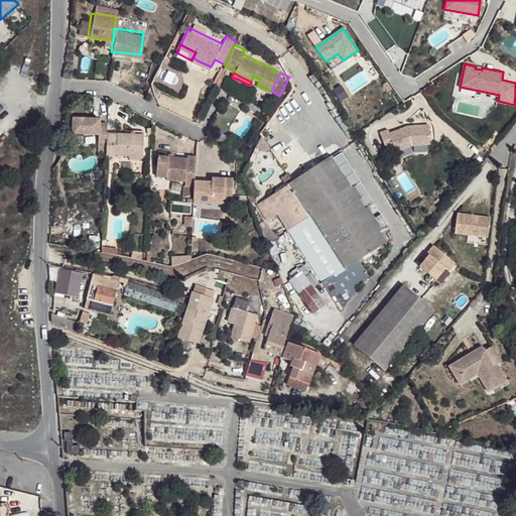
[(105,144),(106,133),(107,123),(101,122),(101,117),(74,116),(73,132),(100,133),(99,144),(105,144)]
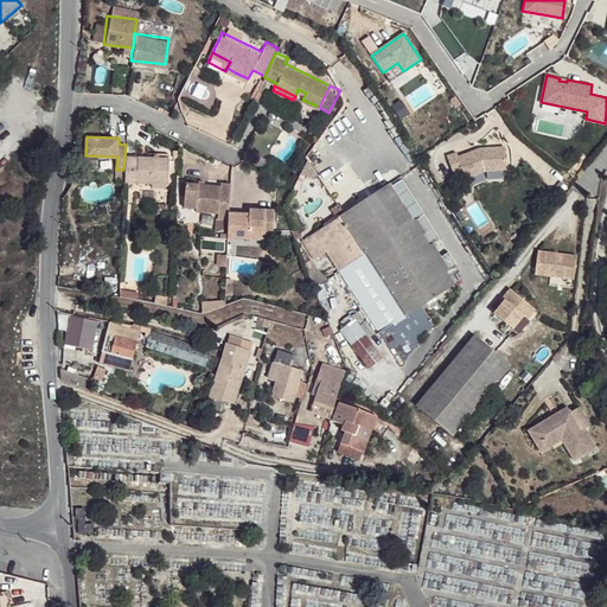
[(458,152),(448,155),(454,173),(464,170),(466,178),(485,171),(508,168),(505,146),(489,147),(489,151),(483,151),(483,148),(480,148),(459,155),(458,152)]
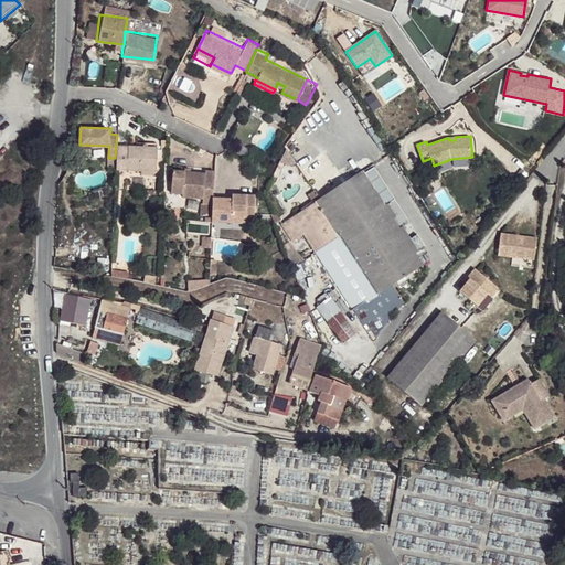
[(131,146),(116,146),(115,158),(115,169),(140,170),(153,170),(156,170),(157,147),(131,146)]
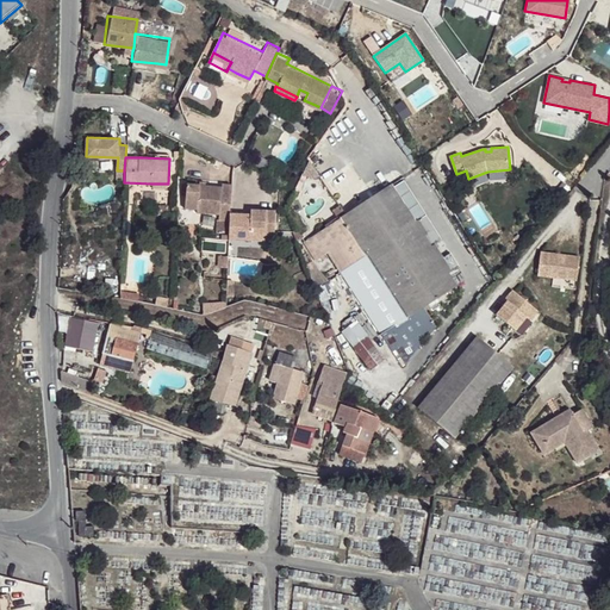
[(387,176),(341,206),(299,235),(311,251),(323,243),(344,278),(397,358),(434,317),(422,298),(452,278),(443,265),(453,259),(398,174),(388,180),(387,176)]
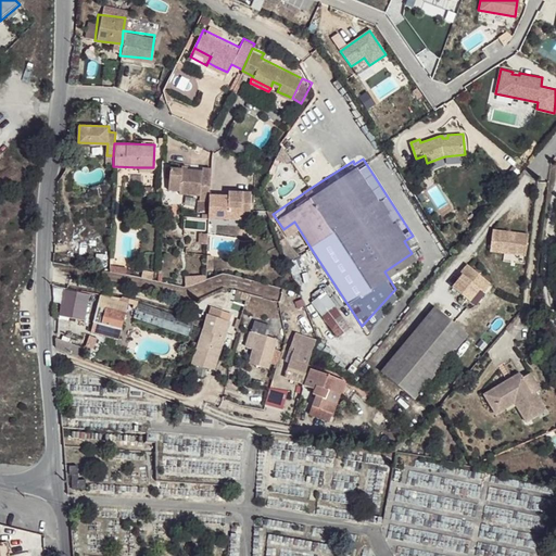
[(210,203),(210,197),(211,171),(202,171),(202,173),(190,173),(180,172),(169,172),(168,192),(179,193),(179,197),(201,197),(200,203),(210,203)]
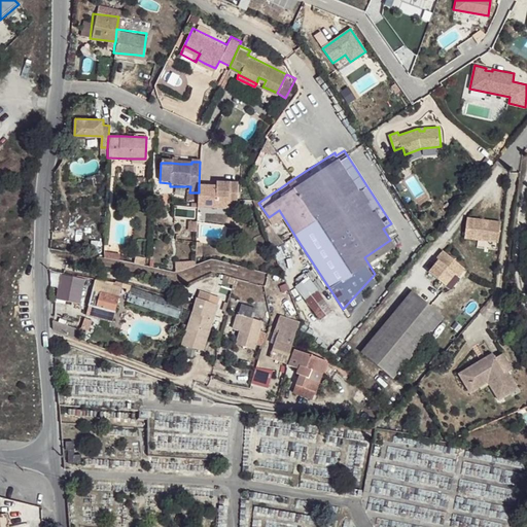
[(217,187),(199,186),(199,192),(198,208),(217,209),(217,205),(231,206),(231,203),(238,203),(239,184),(217,184),(217,187)]
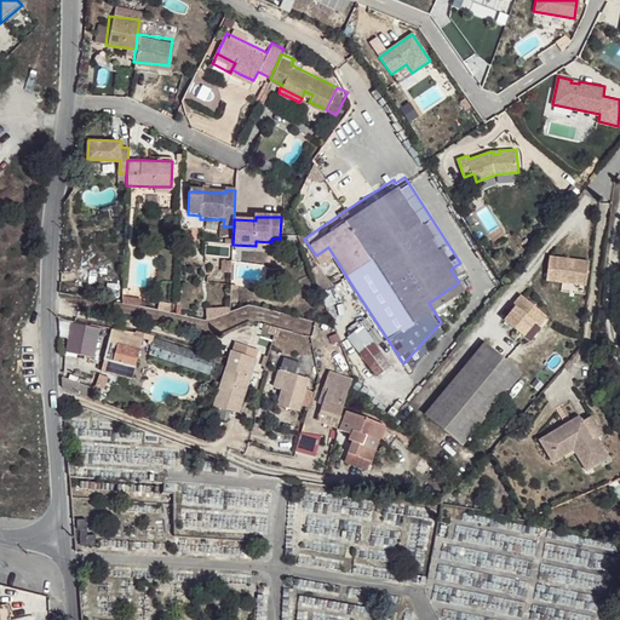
[(546,256),(543,280),(567,282),(583,285),(585,262),(546,256)]
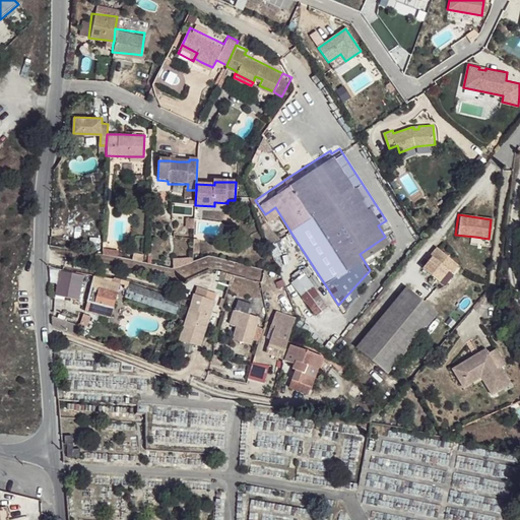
[(475,237),(474,245),(488,247),(489,239),(475,237)]
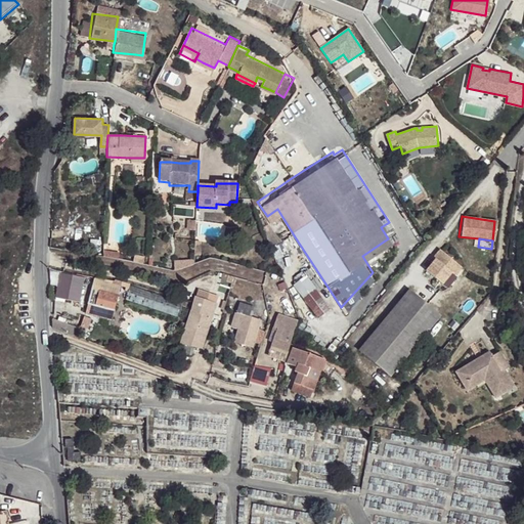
[(431,258),(421,269),(437,282),(446,271),(449,274),(456,266),(436,249),(429,256),(431,258)]
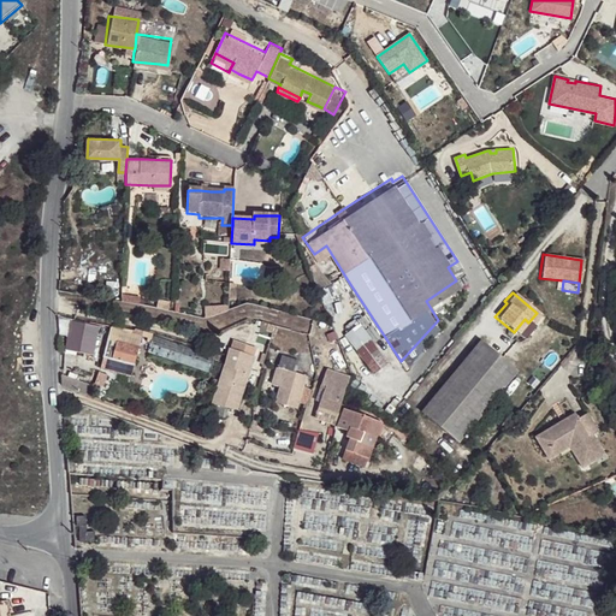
[(363,327),(354,313),(341,323),(351,336),(363,327)]
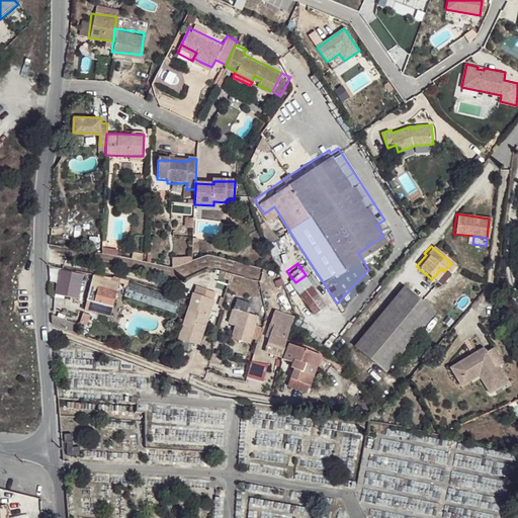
[(441,268),(432,279),(437,284),(454,265),(451,263),(444,271),(441,268)]
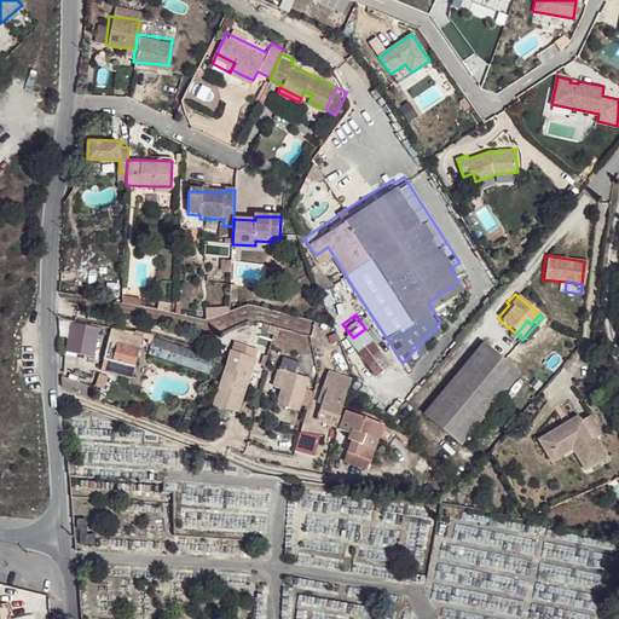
[(97,325),(69,320),(63,351),(91,356),(97,325)]
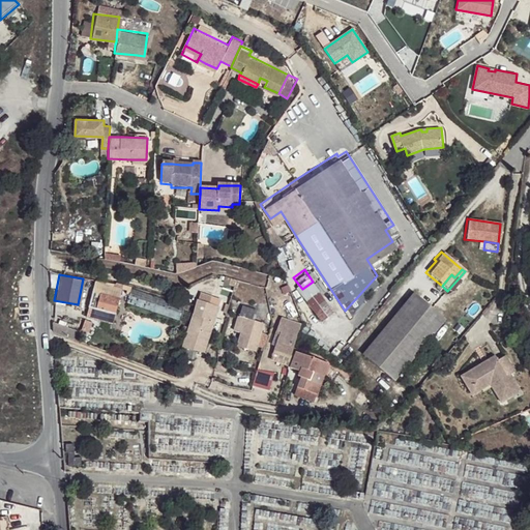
[(91,307),(116,315),(122,288),(97,282),(91,307)]
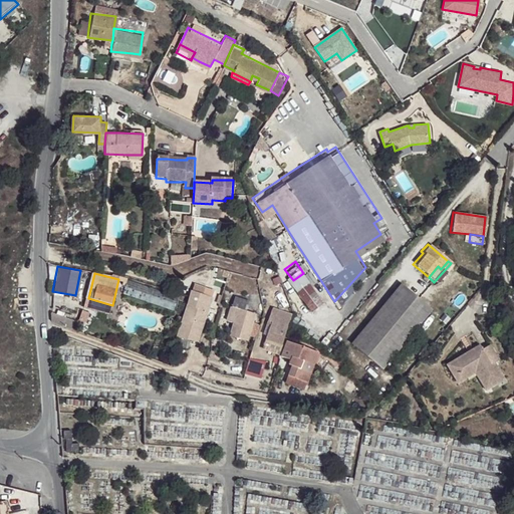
[(318,294),(304,274),(292,283),(306,303),(318,294)]
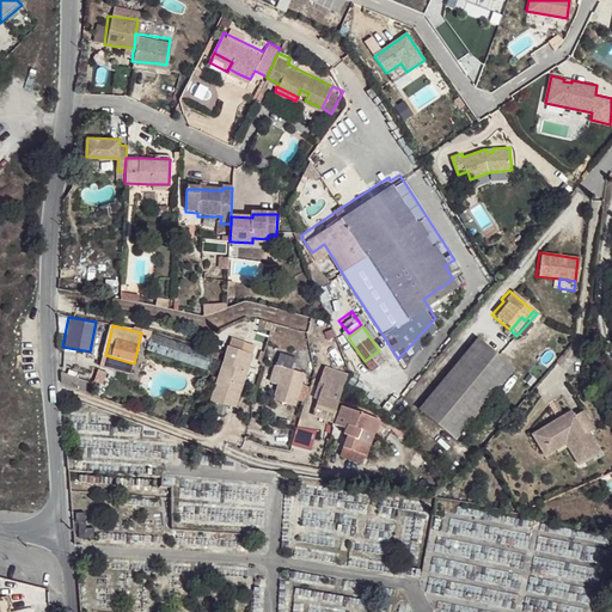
[(212,354),(155,335),(151,350),(206,369),(212,354)]
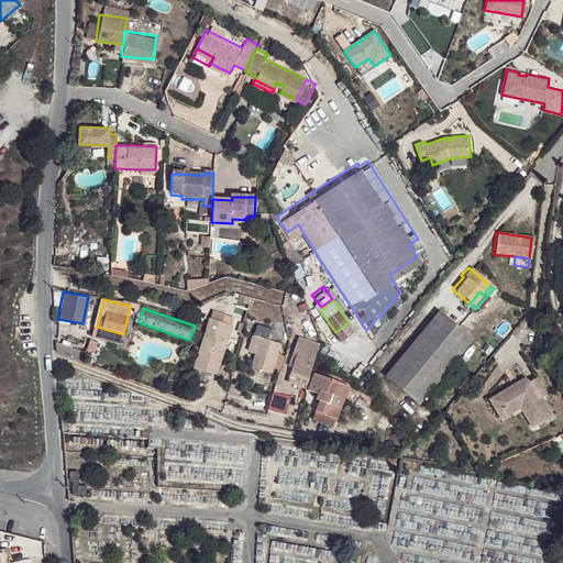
[(477,341),(443,311),(387,374),(421,405),(477,341)]
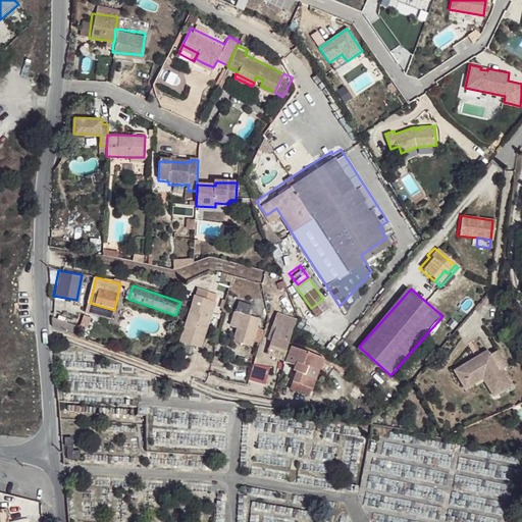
[(198,290),(184,343),(194,346),(204,349),(218,296),(198,290)]
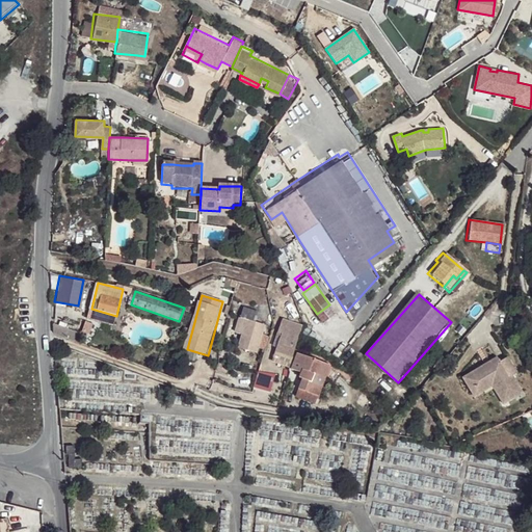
[(238,317),(253,321),(256,312),(241,307),(238,317)]
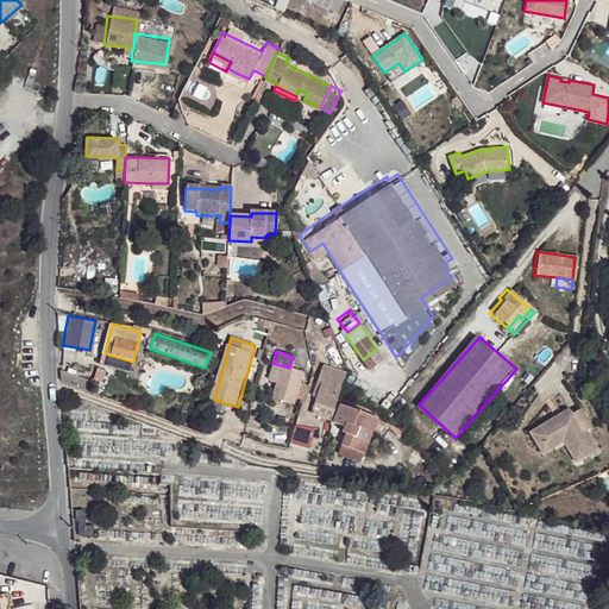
[(130,371),(133,362),(105,353),(101,364),(130,371)]
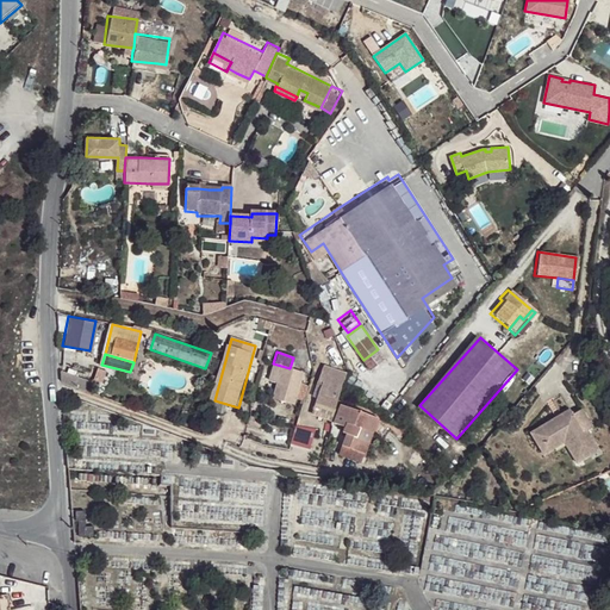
[(297,385),(300,372),(290,368),(273,363),(268,381),(277,385),(273,398),(292,403),(293,396),(297,385)]
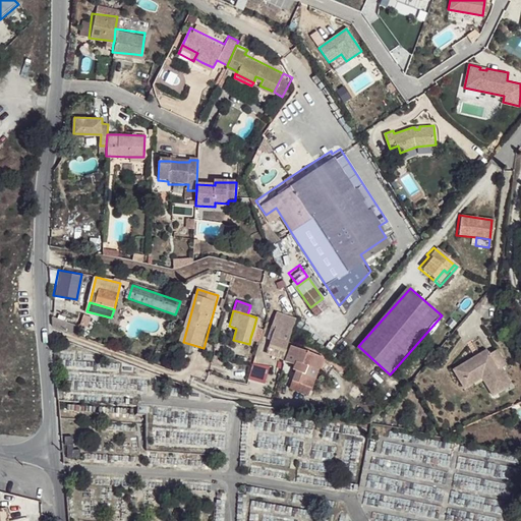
[(268,355),(284,361),(297,320),(278,313),(272,332),(276,333),(273,342),(268,355)]
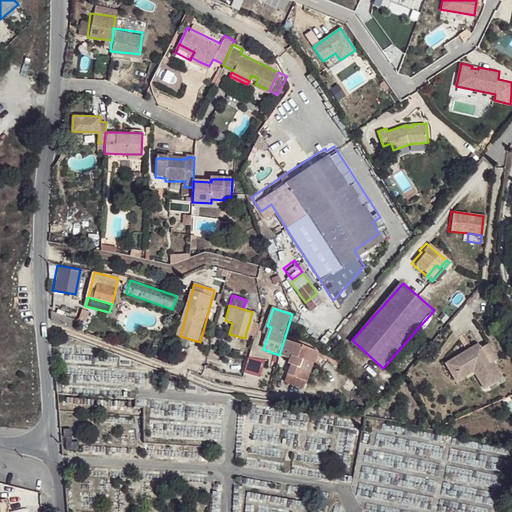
[(51,312),(51,320),(58,324),(73,329),(76,321),(51,312)]
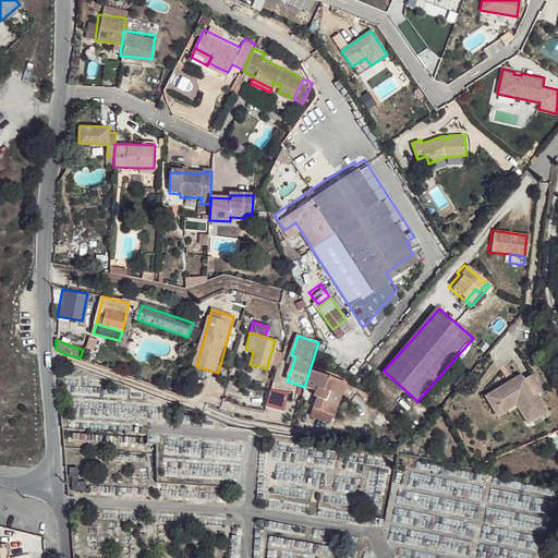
[(279,354),(271,352),(268,362),(276,364),(279,354)]
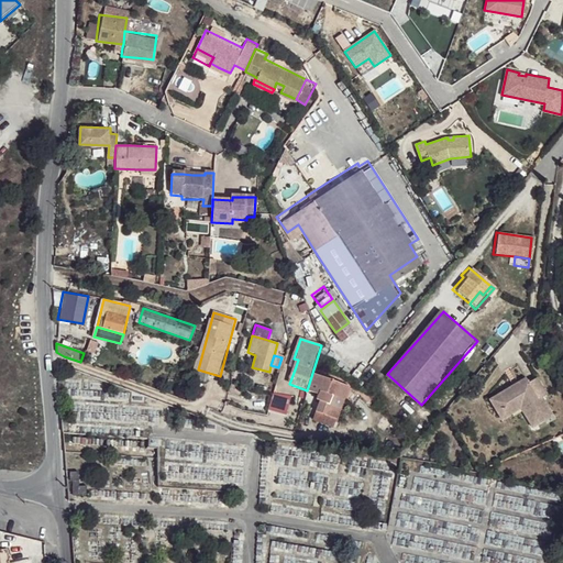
[(209,373),(198,370),(196,381),(206,383),(209,373)]
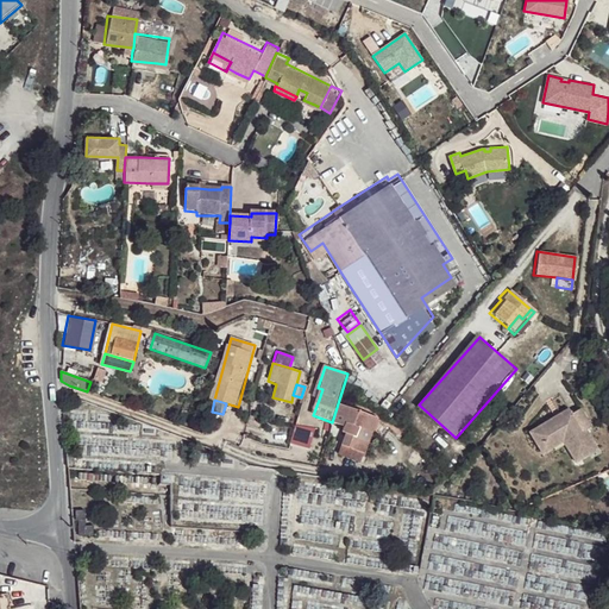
[(381,419),(341,406),(336,424),(346,427),(344,435),(346,437),(341,451),(368,458),(381,419)]
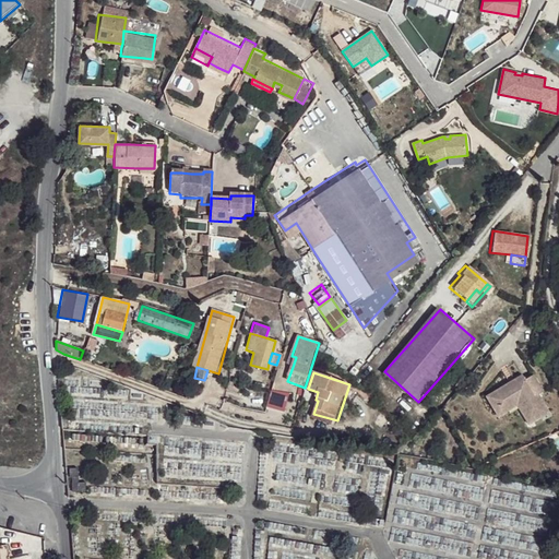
[(537,413),(545,407),(536,394),(542,391),(532,375),(523,380),(510,388),(508,383),(490,394),(499,407),(512,399),(516,406),(527,424),(538,417),(537,413)]
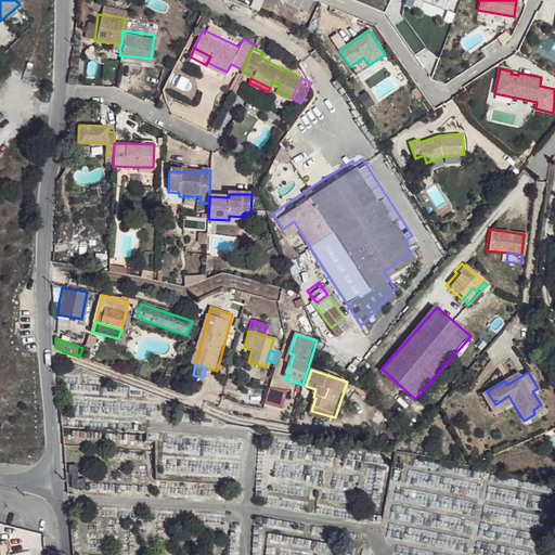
[(506,385),(519,377),(517,372),(504,381),(506,385)]
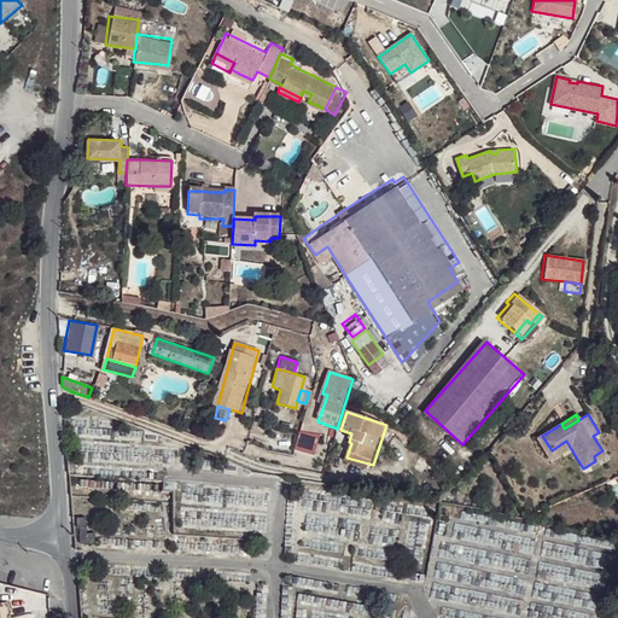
[(320,437),(302,432),(297,452),(315,456),(320,437)]
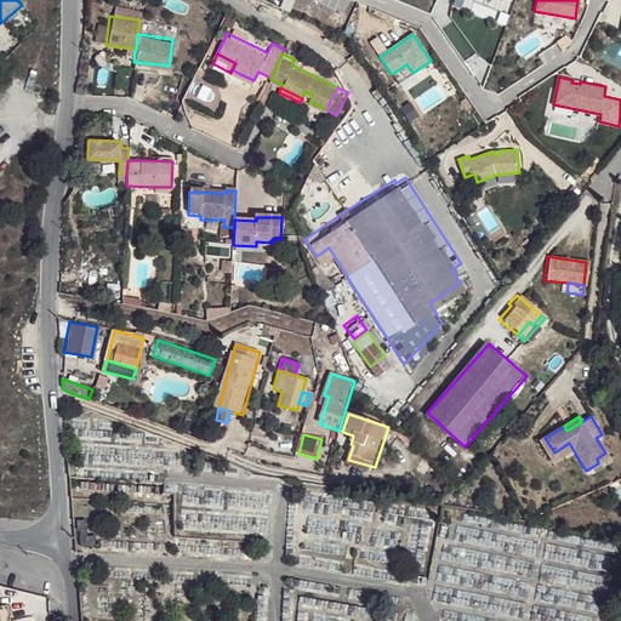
[(552,463),(574,451),(569,443),(554,453),(545,438),(539,440),(552,463)]
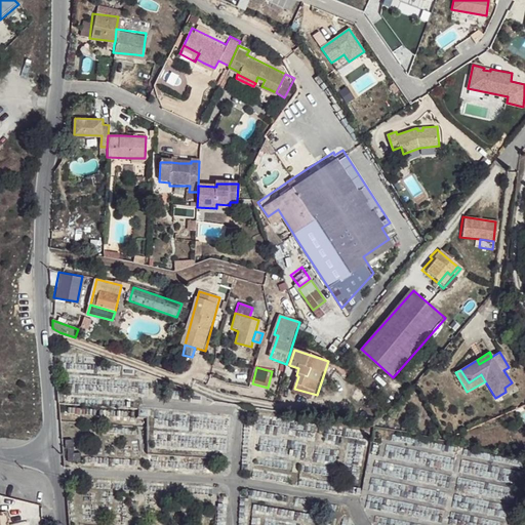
[(514,387),(512,382),(505,388),(506,392),(514,387)]
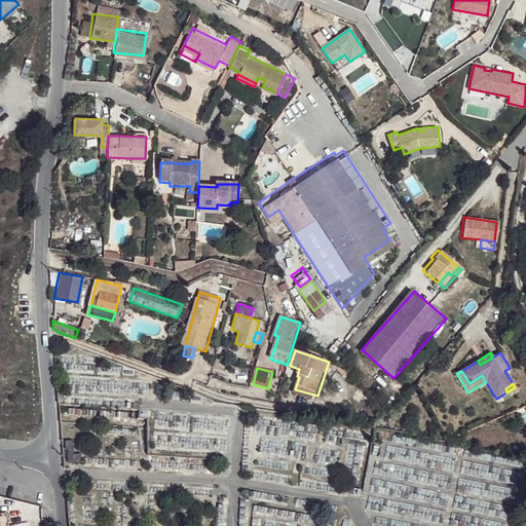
[(317,396),(295,389),(293,396),(315,403),(317,396)]
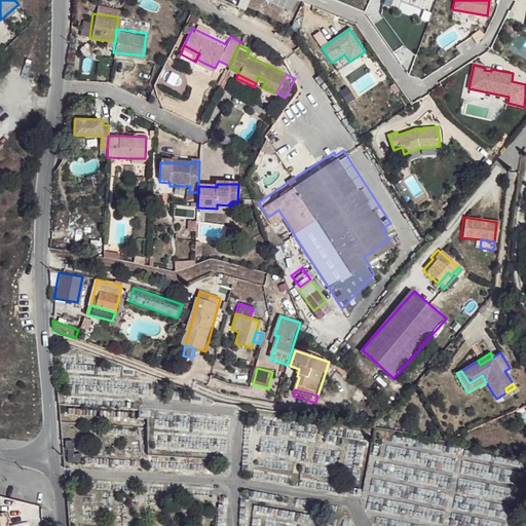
[(0,523),(0,525),(8,525),(10,525),(8,512),(0,513),(0,523)]
